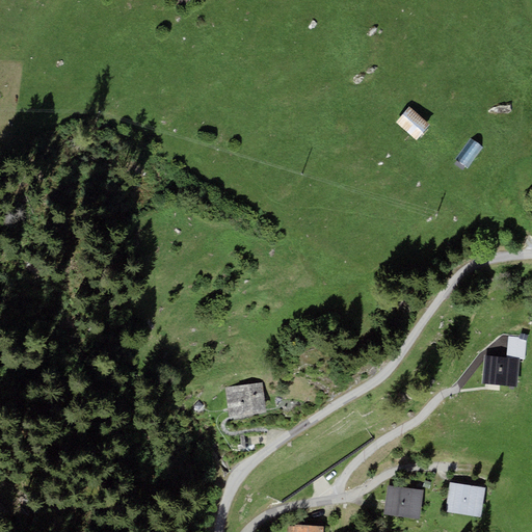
[(429,125),(409,108),(396,123),(417,140),(429,125)]
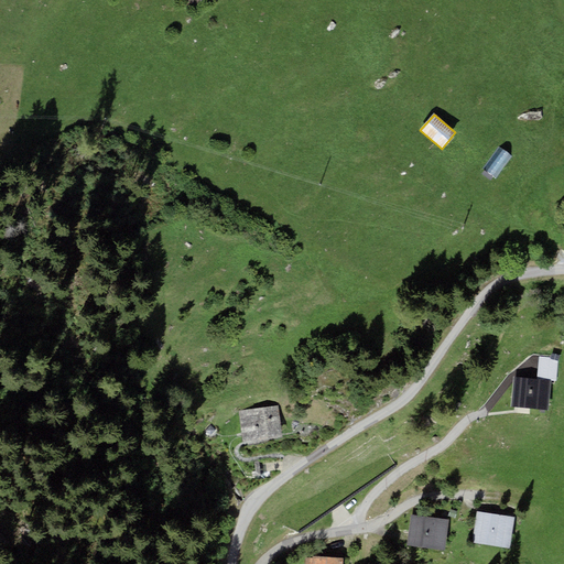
[(484,169),(497,180),(513,158),(500,147),(484,169)]
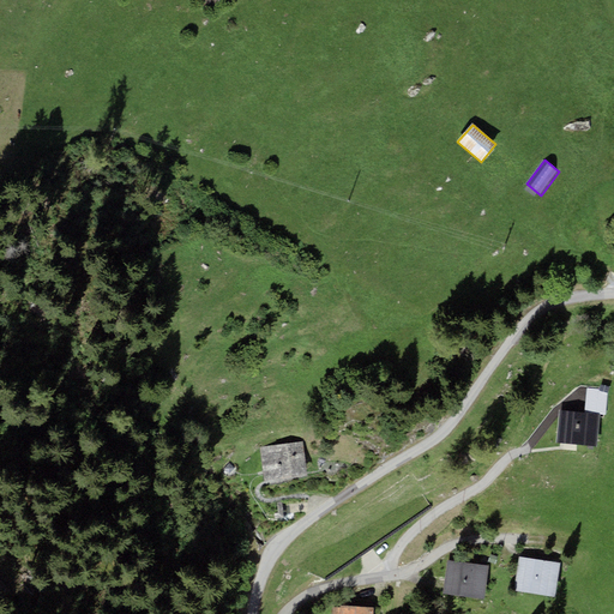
[(608,390),(587,389),(584,413),(600,414),(606,415),(608,390)]
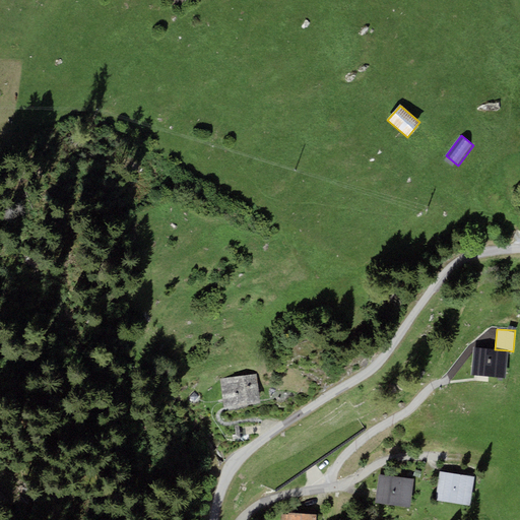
[(495,349),(474,347),(471,375),(505,378),(508,350),(495,349)]
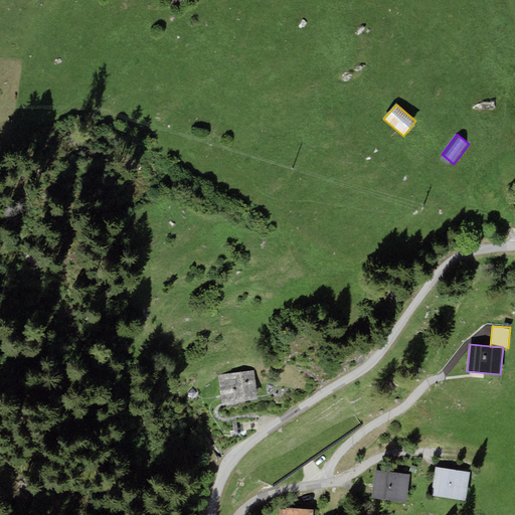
[(254,369),(217,374),(220,403),(259,398),(254,369)]
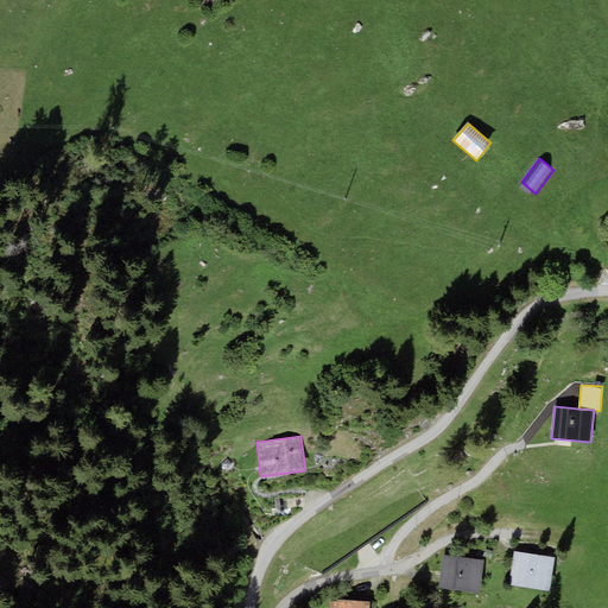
[(556,557),(514,551),(510,584),(550,591),(556,557)]
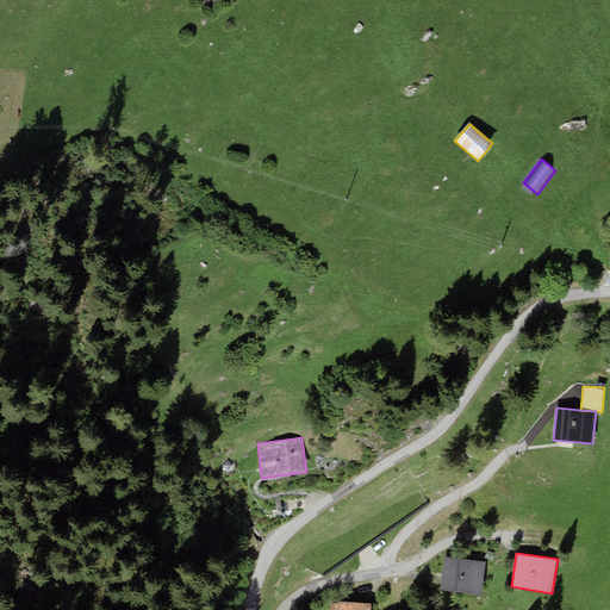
[(486,562),(444,556),(440,589),(481,595),(486,562)]
